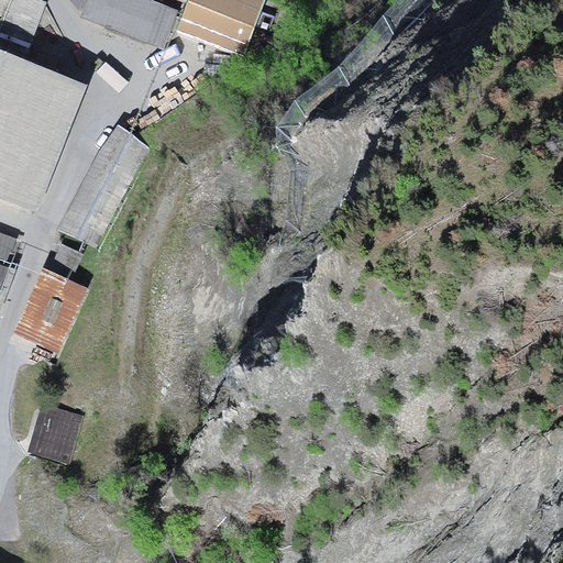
[(0,0),(0,18),(32,30),(46,8),(34,0),(0,0)]
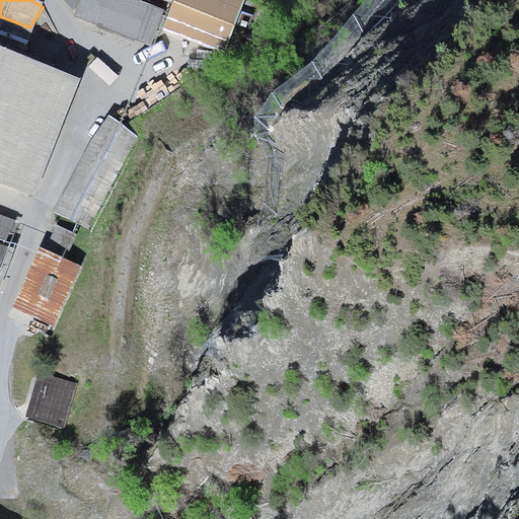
[(76,0),(71,15),(149,43),(155,25),(217,48),(233,0),(76,0)]
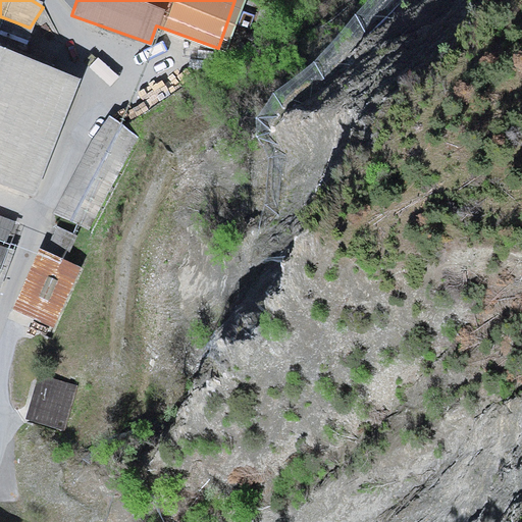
[(83,82),(0,48),(0,186),(36,201),(83,82)]
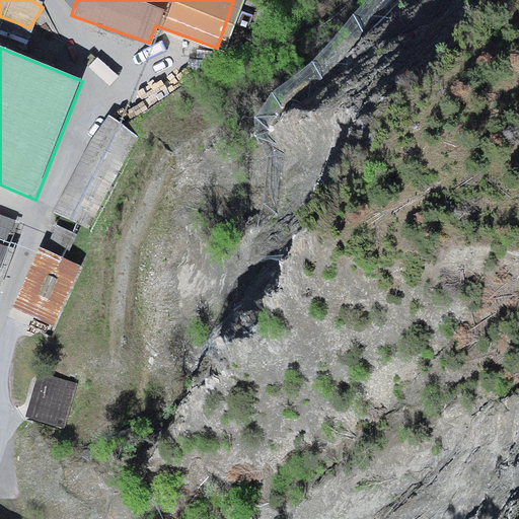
[(138,136),(108,116),(91,138),(53,213),(87,229),(138,136)]
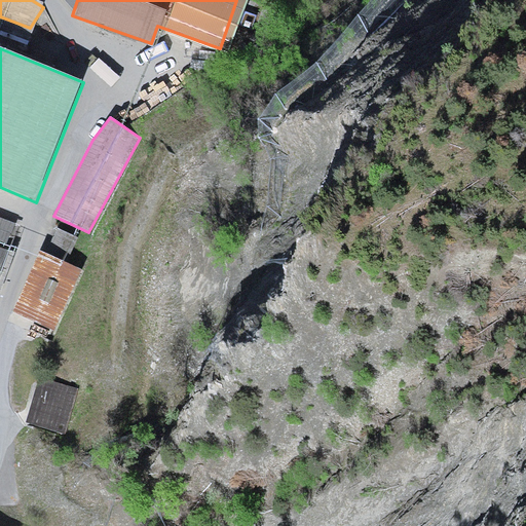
[(0,267),(16,223),(0,217),(0,267)]
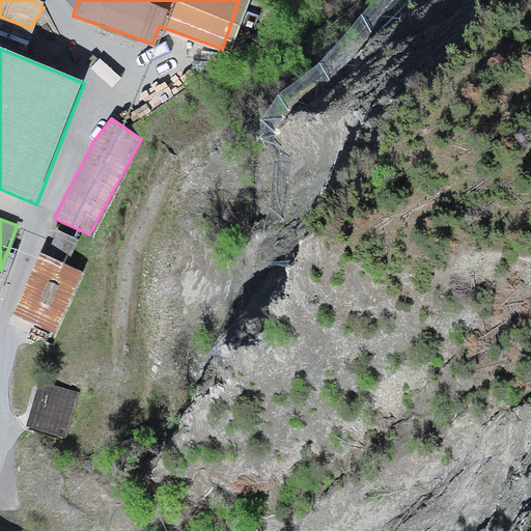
[(76,269),(32,248),(6,302),(49,324),(76,269)]
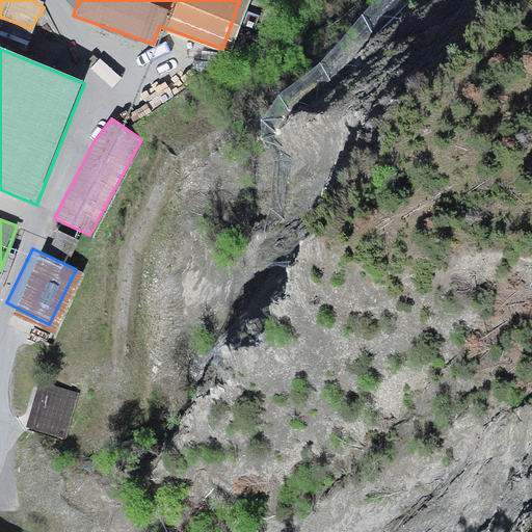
[(79,393),(38,381),(26,427),(65,441),(79,393)]
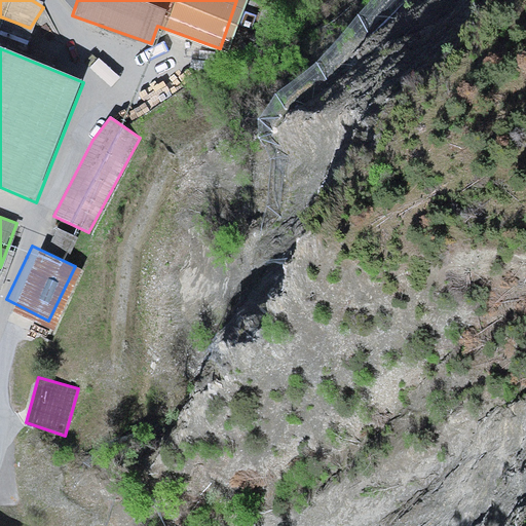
All buildings are outlined.
